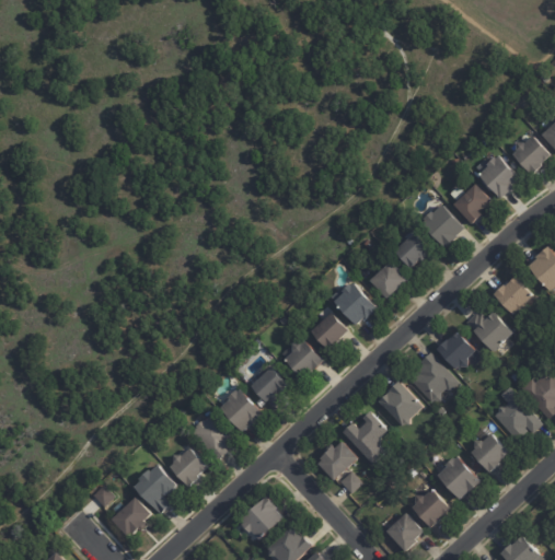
[(554,147),(541,132),(551,123),(544,116),(554,106),(554,107),(554,147)]
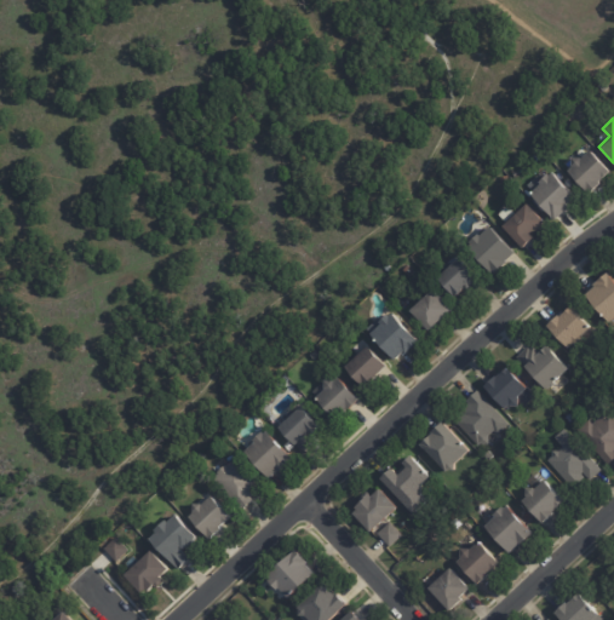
[(596,184),(585,194),(566,170),(571,166),(569,164),(569,156),(578,156),(579,158),(589,149),(608,171),(602,176),(596,182),(597,183),(596,184)]
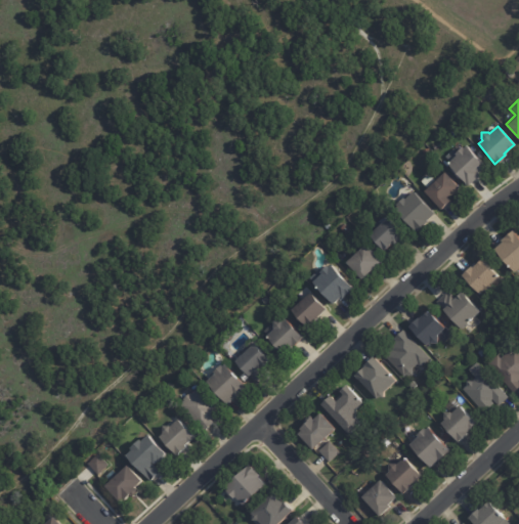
[(475,178),(467,186),(442,157),(451,148),(455,153),(463,145),(465,147),(468,144),(486,165),(480,171),(482,173),(475,178)]
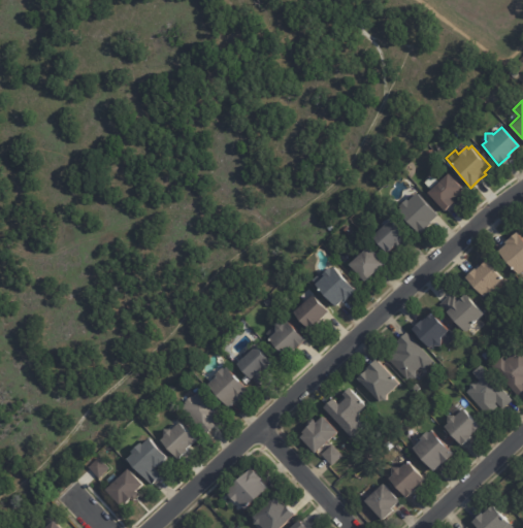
[(437,179),(429,188),(423,180),(432,173),(437,179)]
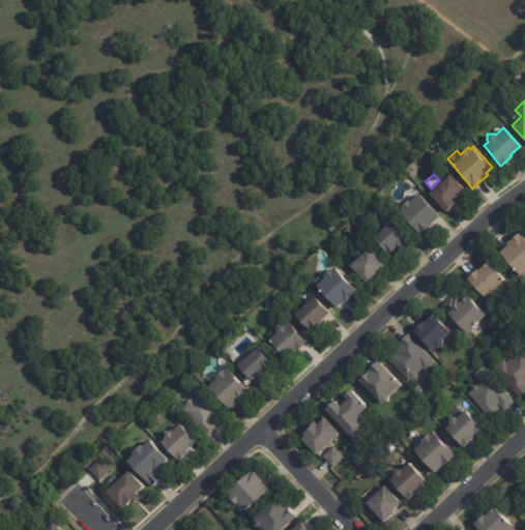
[(454,205),(446,212),(429,194),(449,174),(465,189),(462,192),(462,193),(456,199),(456,198),(454,200),(457,203),(454,205)]
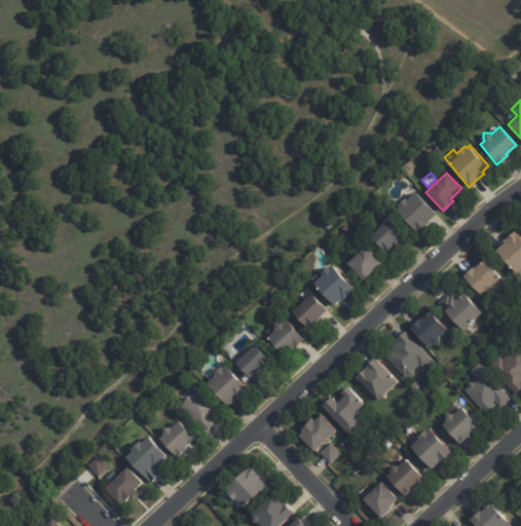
[(434,217),(430,221),(432,222),(419,232),(397,207),(407,197),(409,198),(417,190),(438,214),(434,217)]
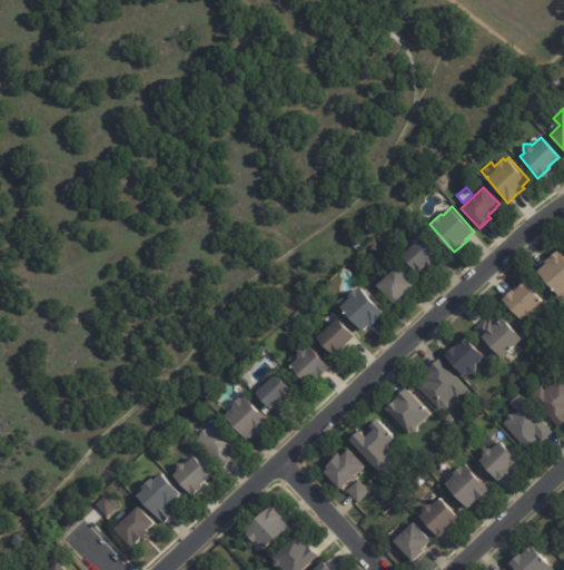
[(437,257),(427,265),(426,264),(421,268),(405,251),(412,245),(408,241),(418,232),(423,236),(427,232),(443,251),(438,255),(439,256),(437,257)]
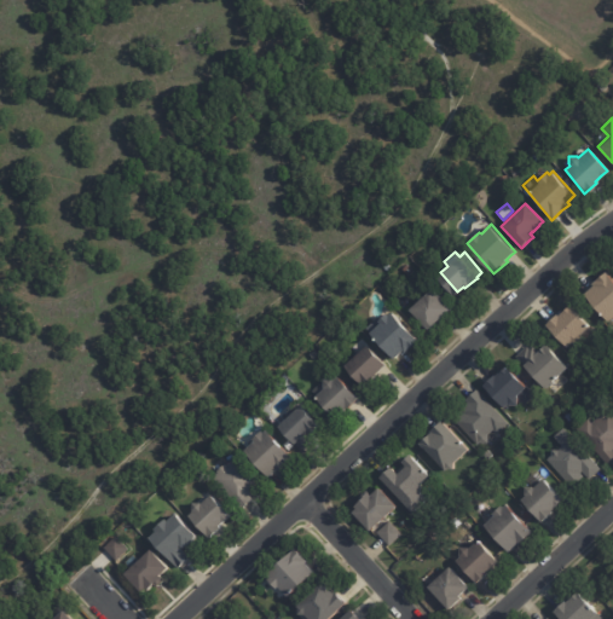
[(612,316),(605,324),(582,296),(591,288),(589,284),(605,272),(612,282),(612,316)]
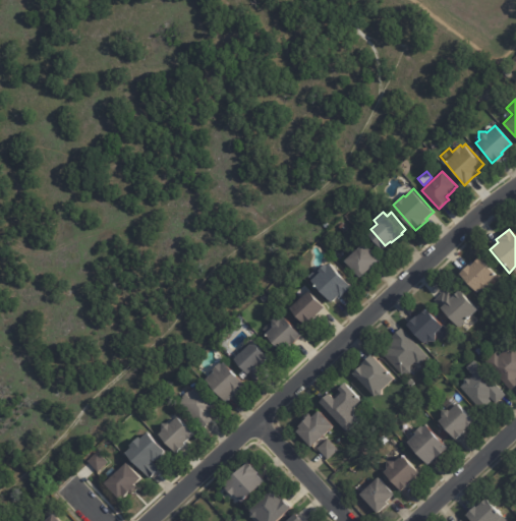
[(377,263),(359,279),(343,263),(362,244),(378,262),(377,263)]
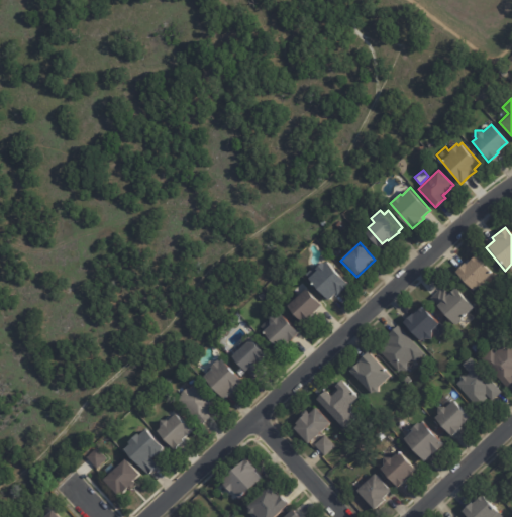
[(452,274),(463,265),(465,266),(473,256),(490,274),(482,282),(483,283),(482,289),(476,290),(475,289),(471,293),(452,274)]
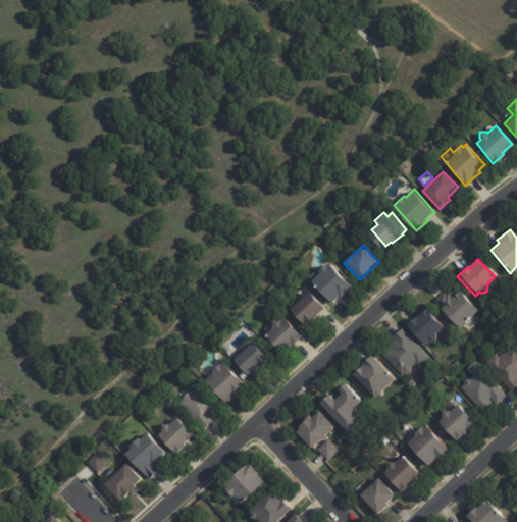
[(342,299),(340,297),(331,304),(306,279),(315,269),(318,272),(325,265),(327,267),(329,264),(352,288),(342,299)]
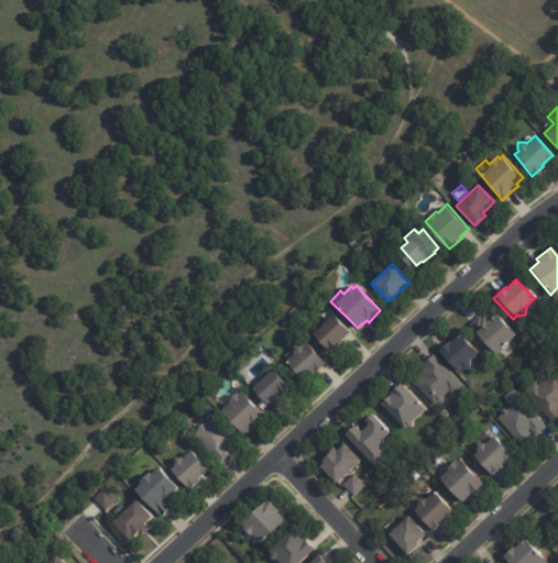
[(348,333),(330,350),(314,332),(334,313),(350,331),(348,333)]
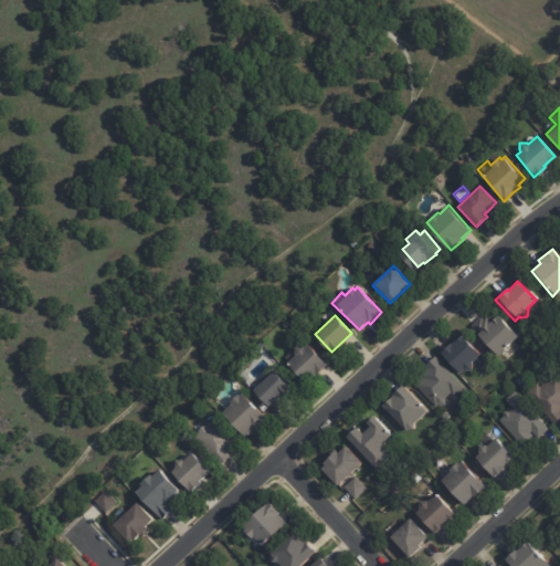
[(511,344),(498,356),(479,335),(477,337),(469,327),(479,318),(481,321),(484,316),(489,323),(498,315),(519,336),(511,344)]
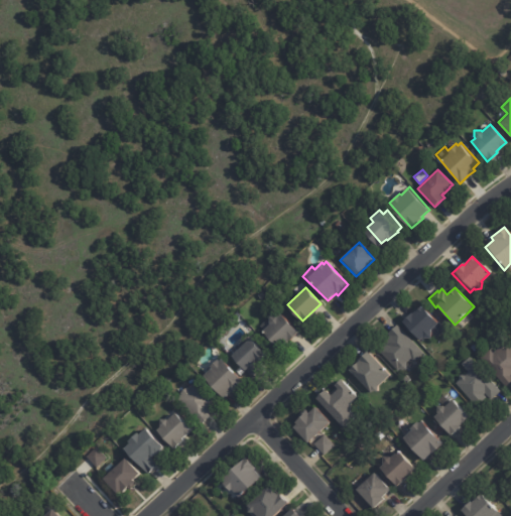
[(400,321),(410,312),(411,313),(420,304),(436,323),(435,324),(441,331),(430,341),(428,338),(423,338),(421,337),(418,340),(400,321)]
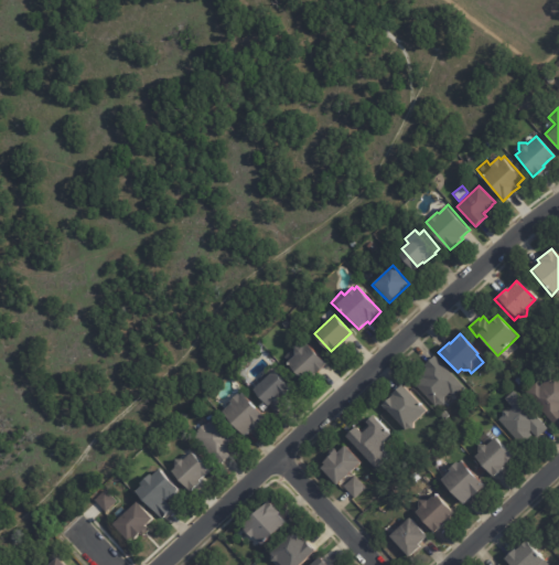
[(324,365),(319,371),(318,370),(307,380),(292,362),(293,361),(291,358),(298,352),(297,351),(298,343),(305,343),(305,344),(311,339),(330,361),(324,365)]
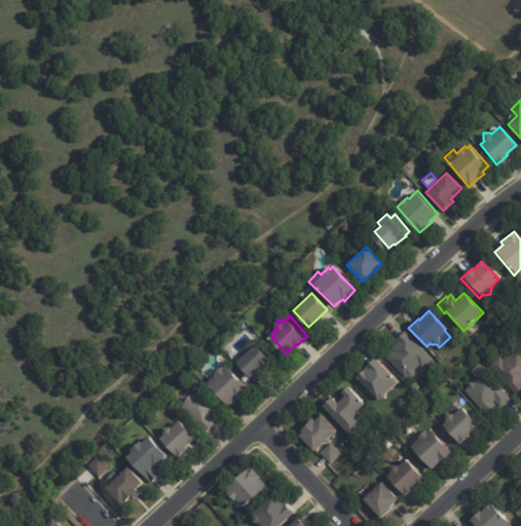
[(417,365),(413,369),(412,376),(406,375),(404,376),(383,354),(389,349),(389,348),(397,341),(395,339),(404,330),(431,359),(421,368),(418,364),(417,365)]
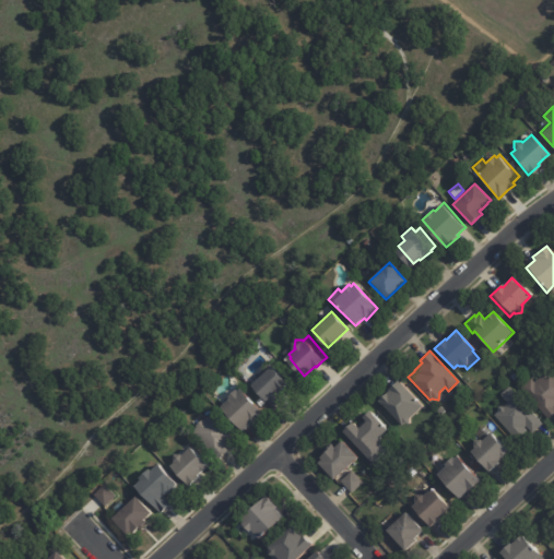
[(279,397),(270,406),(249,383),(269,364),(285,381),(275,391),(280,396),(279,397)]
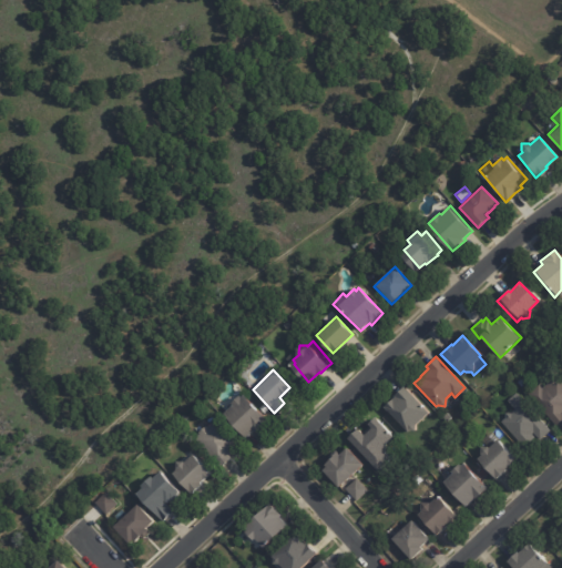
[(561,414),(561,415),(561,416),(561,417),(552,426),(525,393),(535,384),(539,389),(544,384),(544,377),(551,379),(557,375),(561,382),(561,414)]
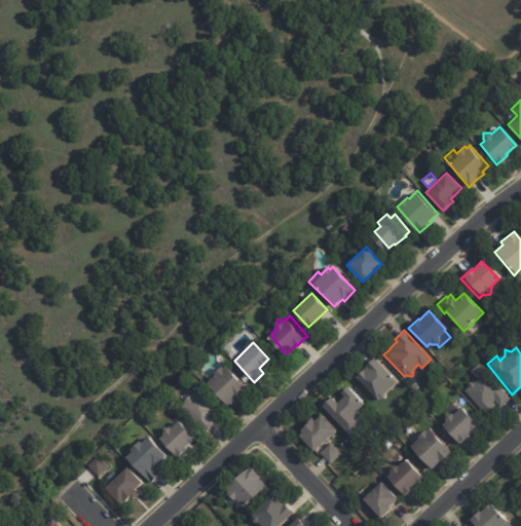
[(355,378),(373,360),(396,382),(382,396),(385,398),(383,400),(378,399),(377,401),(355,378)]
